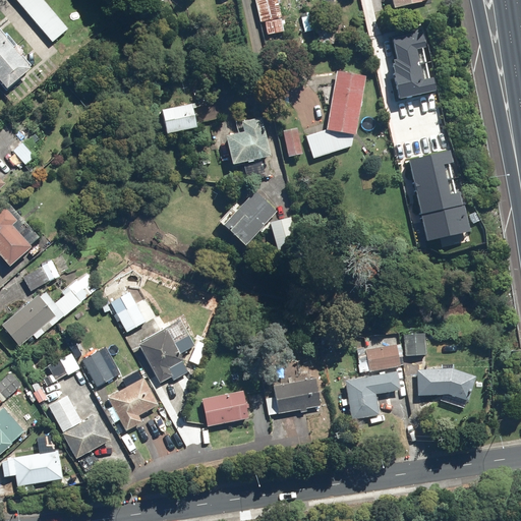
[(46,0),(17,0),(54,43),(70,30),(46,0)]
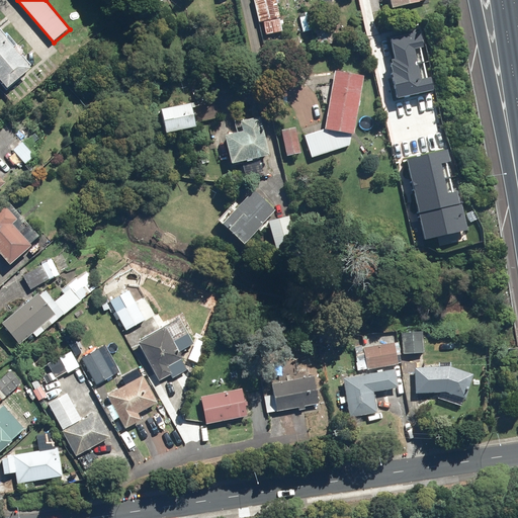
[(283,31),(280,18),(277,0),(254,0),(258,22),(264,21),(266,34),(283,31)]
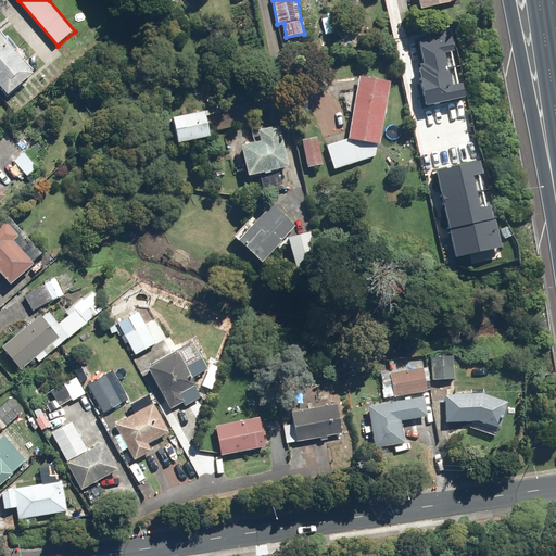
[(330,12),(321,13),(326,35),(335,33),(330,12)]
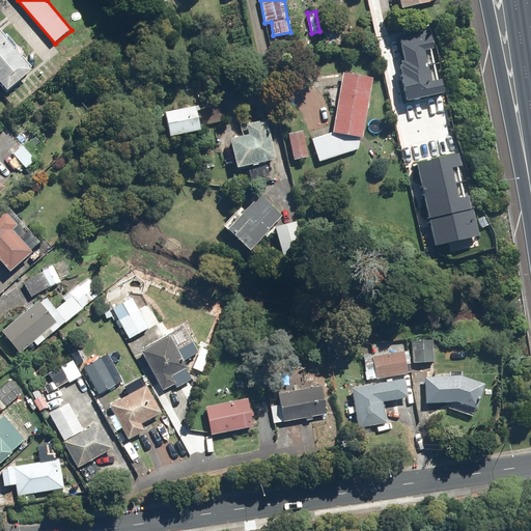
[(341,20),(322,24),(327,47),(346,43),(341,20)]
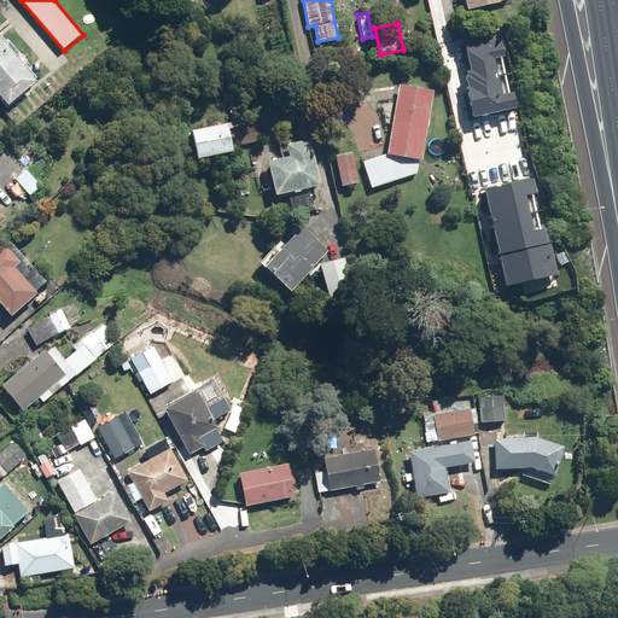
[(0,30),(0,91),(11,105),(41,80),(0,30)]
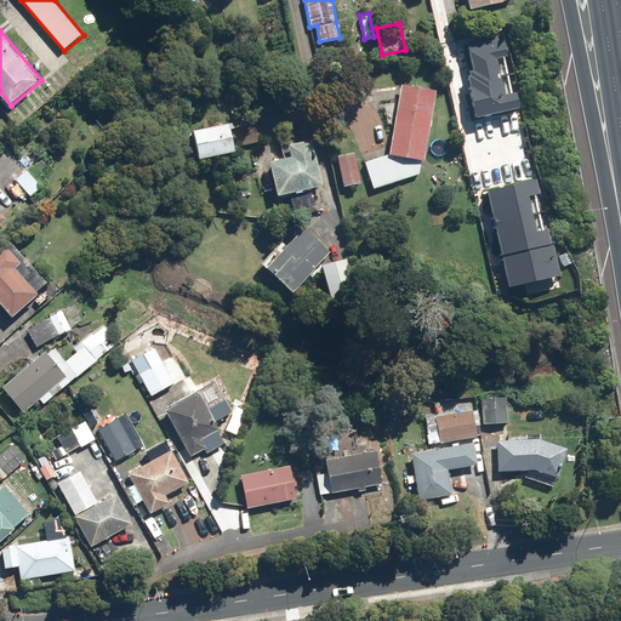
[(501,44),(467,53),(484,118),(519,109),(501,44)]
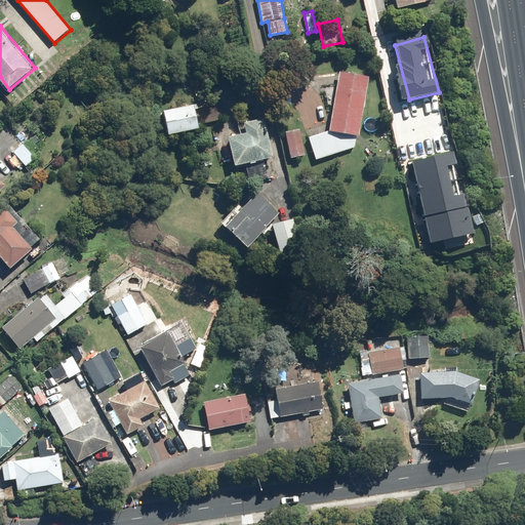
[(358,134),(360,134),(370,76),(341,71),(331,130),(311,136),(318,159),(356,147),(358,134)]
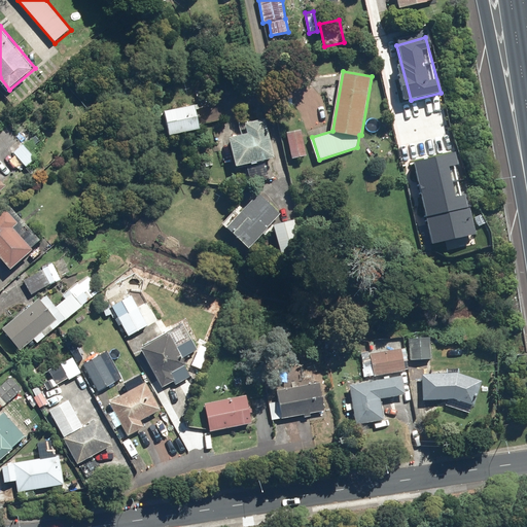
[(198,103),(168,110),(173,134),(203,128),(198,103)]
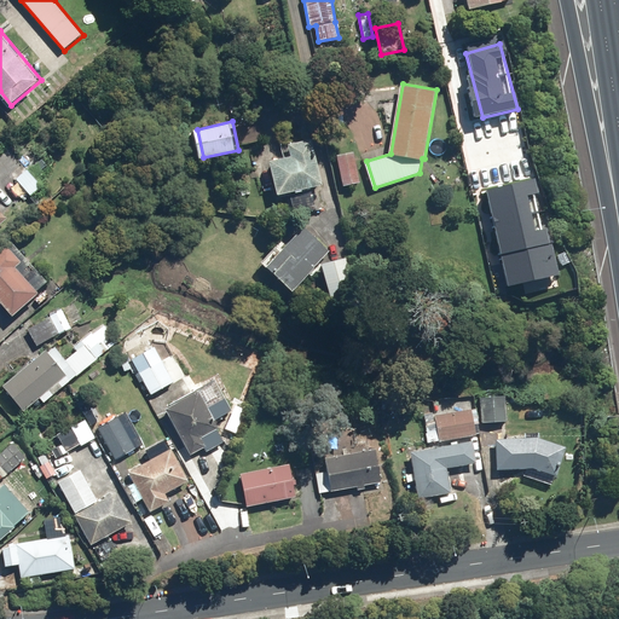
[(293,155),(272,160),(281,195),(325,184),(314,138),(290,144),(293,155)]
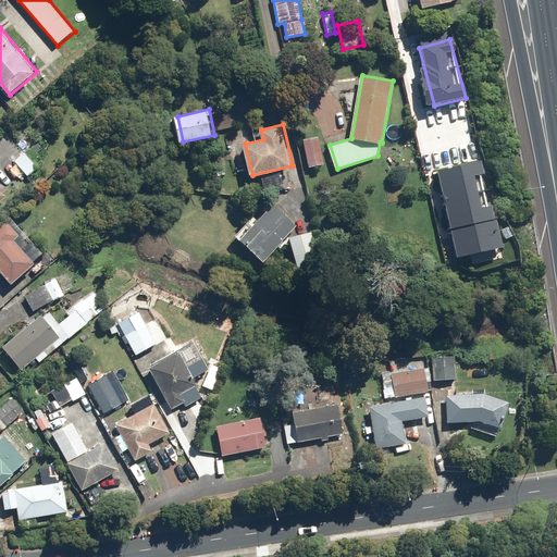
[(12,131),(0,139),(0,141),(28,175),(40,165),(34,158),(47,147),(32,130),(19,139),(12,131)]
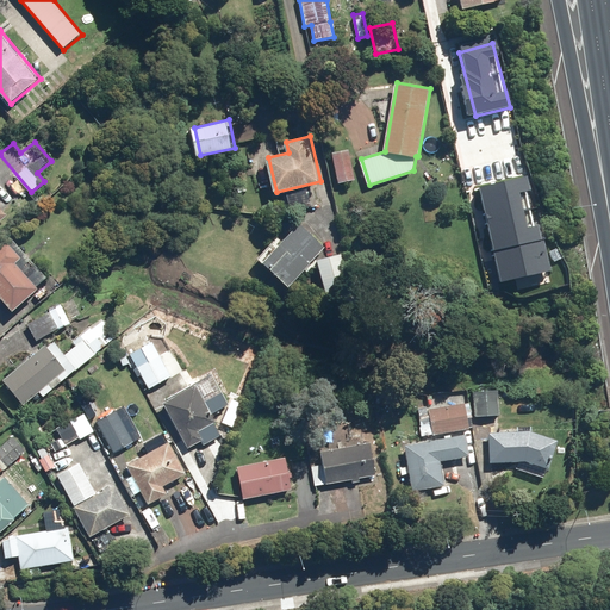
[(335,155),(338,182),(356,179),(353,151),(335,155)]
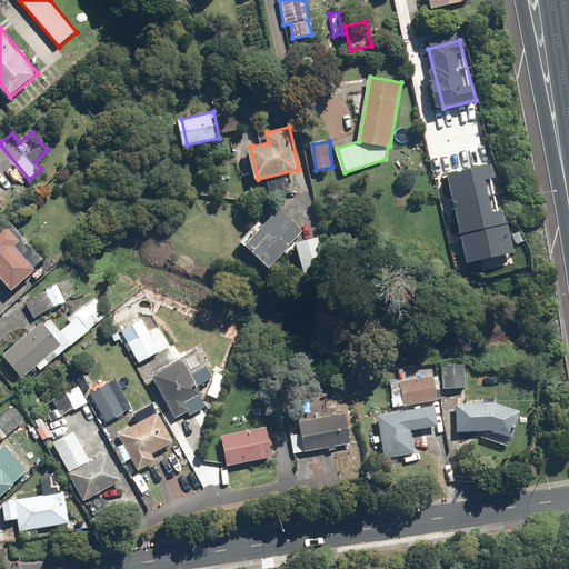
[(495,165),(445,175),(465,267),(513,257),(495,165)]
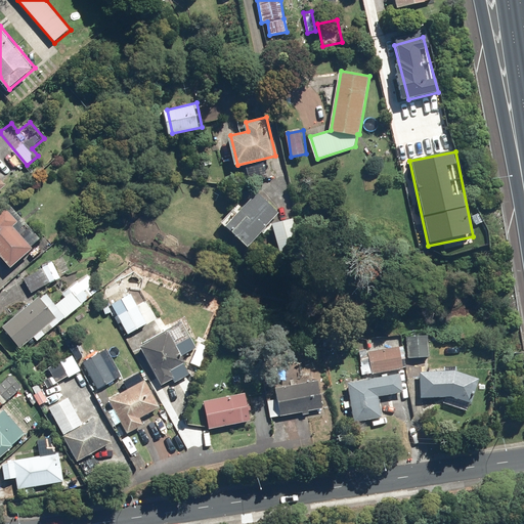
[(265,161),(247,164),(250,181),(268,177),(265,161)]
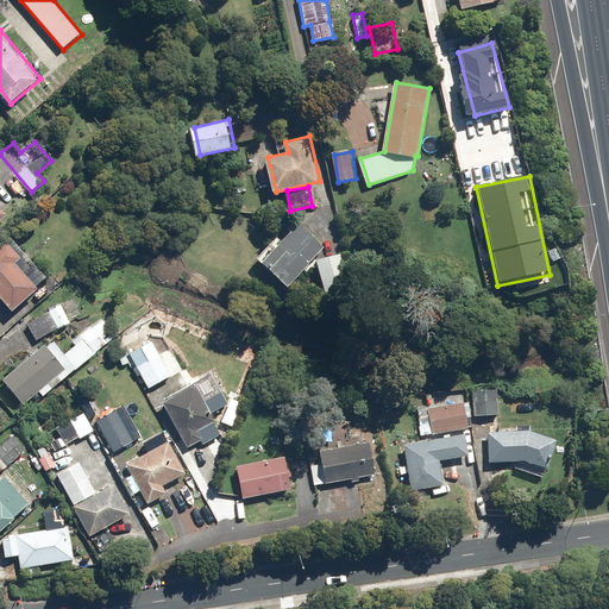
[(301,223),(283,242),(278,236),(258,257),(268,265),(269,263),(293,284),(327,248),(301,223)]
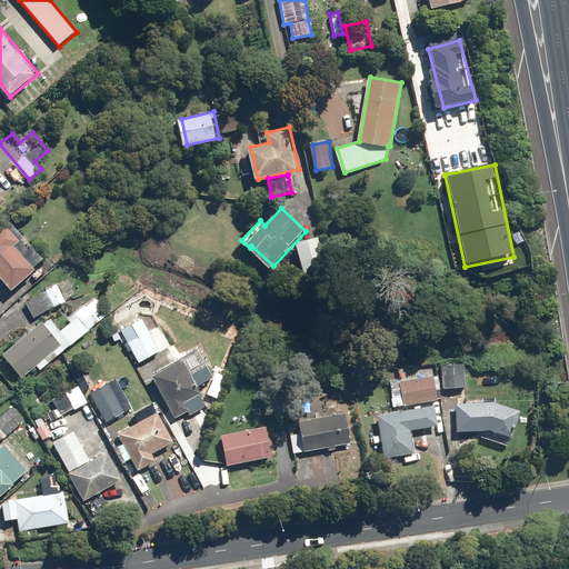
[(8,227),(7,226),(0,231),(0,275),(15,291),(39,269),(37,267),(46,259),(13,222),(8,227)]
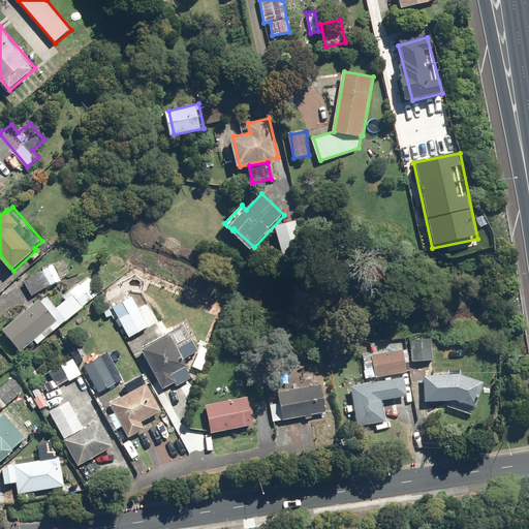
[(296,220),(277,225),(284,255),(303,251),(296,220)]
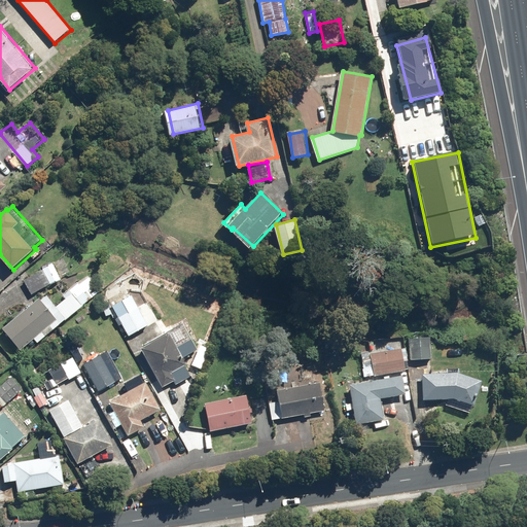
[(42,270),(50,285),(63,279),(55,264),(42,270)]
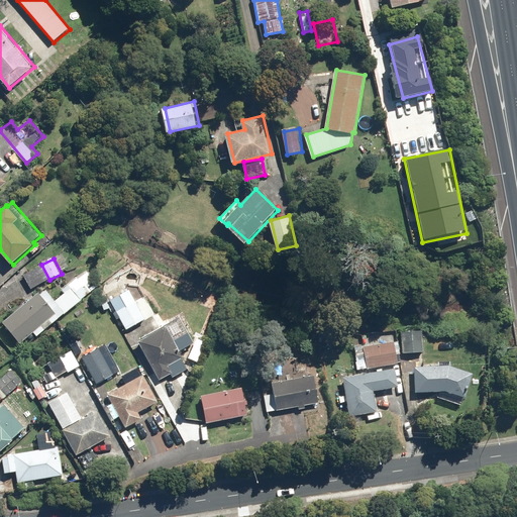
[(49,280),(41,265),(24,274),(32,290),(49,280)]
